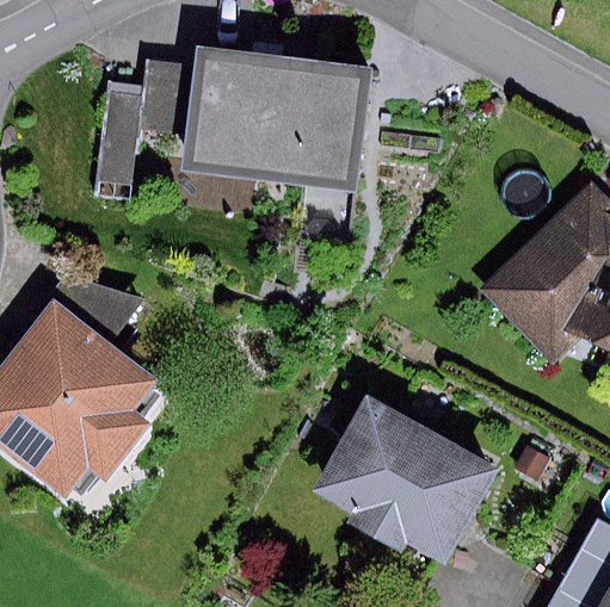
[(370,67),(196,44),(193,63),(185,131),(180,169),(355,191),(370,67)]
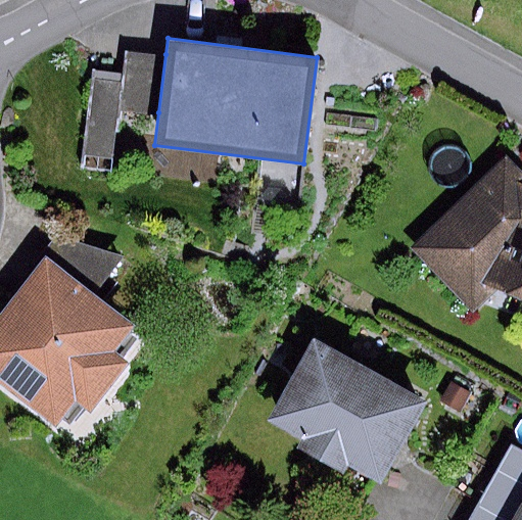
[(158,112),(165,54),(126,50),(123,74),(92,69),(81,157),(112,160),(119,108),(158,112)]
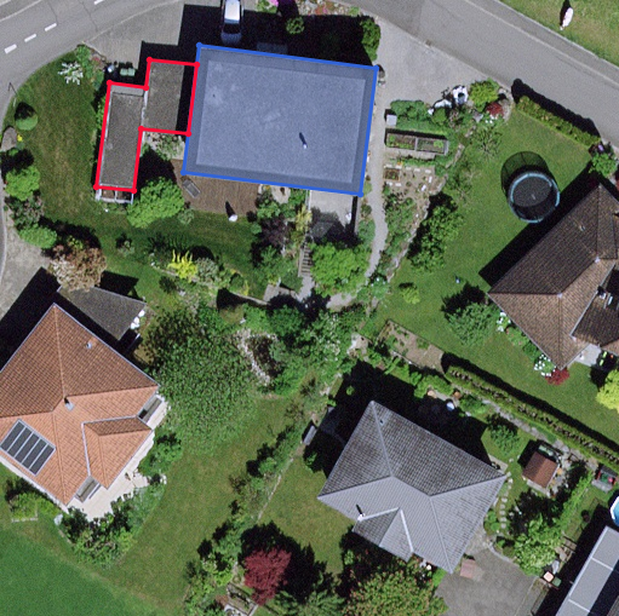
[(618,199),(601,191),(492,295),(560,372),(596,339),(618,349),(618,199)]
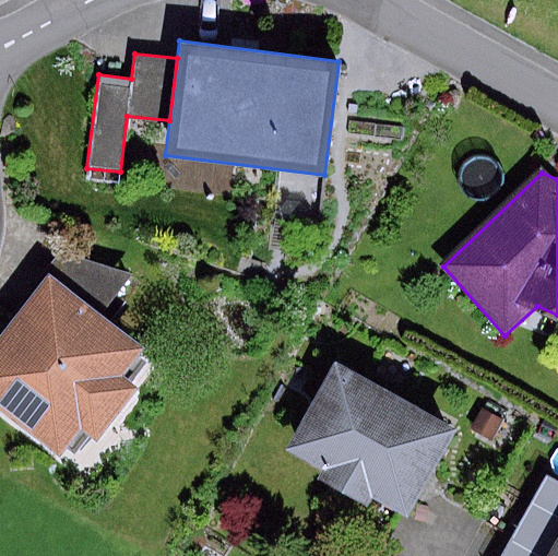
[(49,272),(102,312),(132,274),(64,249),(49,272)]
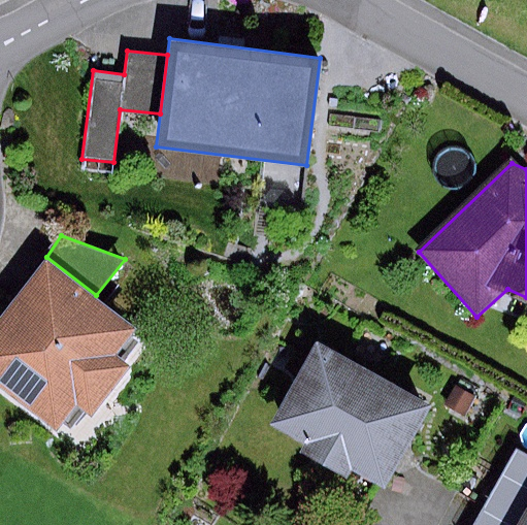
[(96,295),(46,257),(0,315),(0,387),(53,429),(75,400),(91,413),(129,364),(113,352),(134,326),(96,295)]
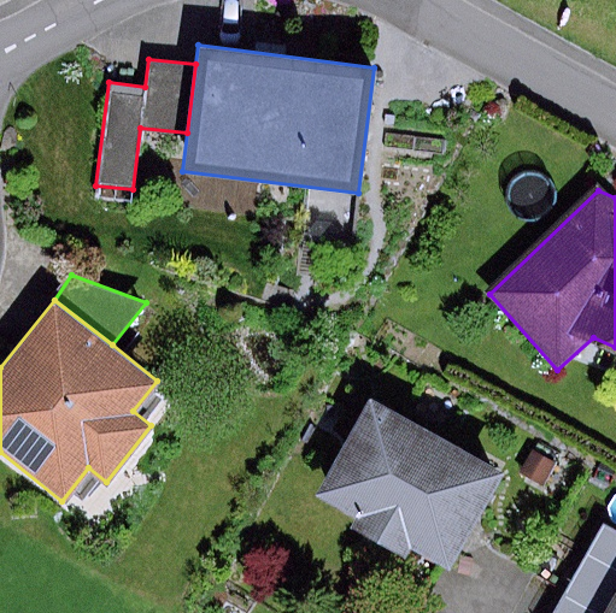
[(502,472),(370,396),(315,493),(355,516),(348,526),(403,558),(411,544),(449,565),(502,472)]
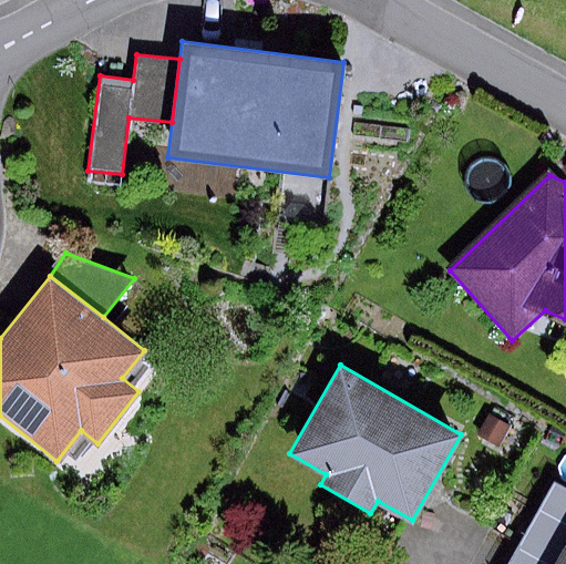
[(487,412),(476,431),(497,443),(508,424),(487,412)]
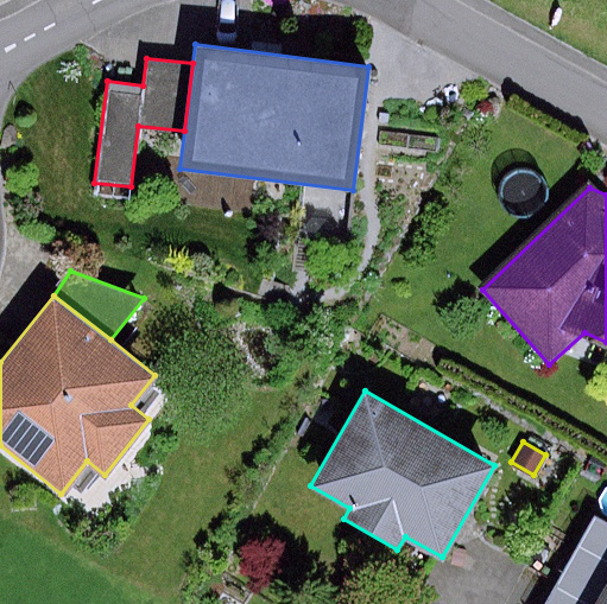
[(543,603),(593,603),(606,580),(606,519),(596,513),(543,603)]
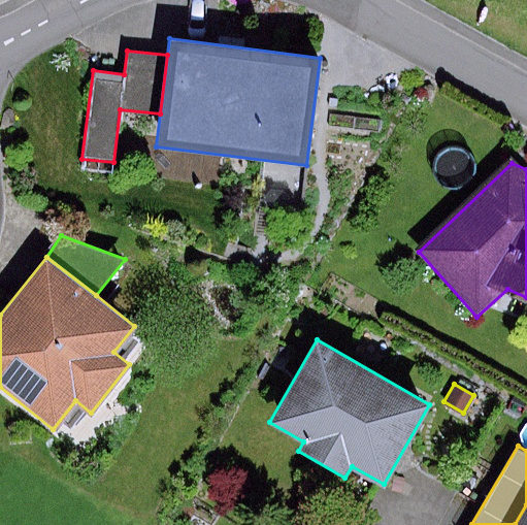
[(526,524),(526,504),(515,524),(526,524)]
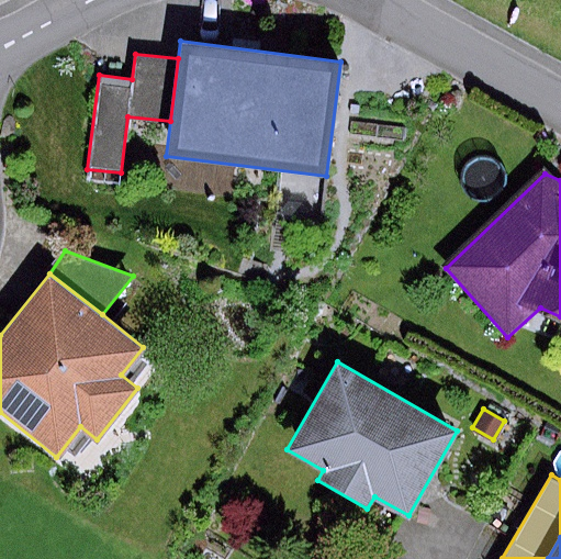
All buildings are outlined.
